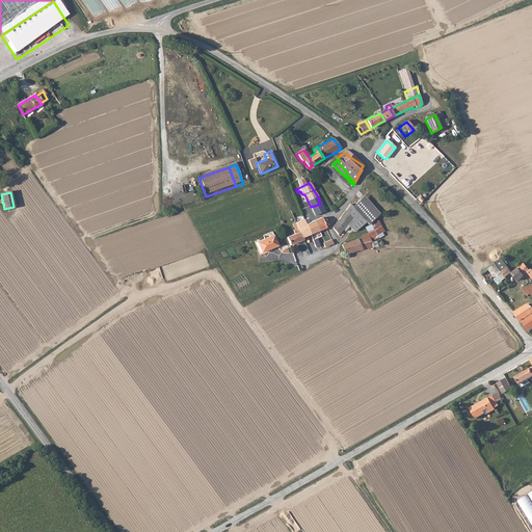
[(375,217),(380,213),(364,196),(361,200),(375,217)]
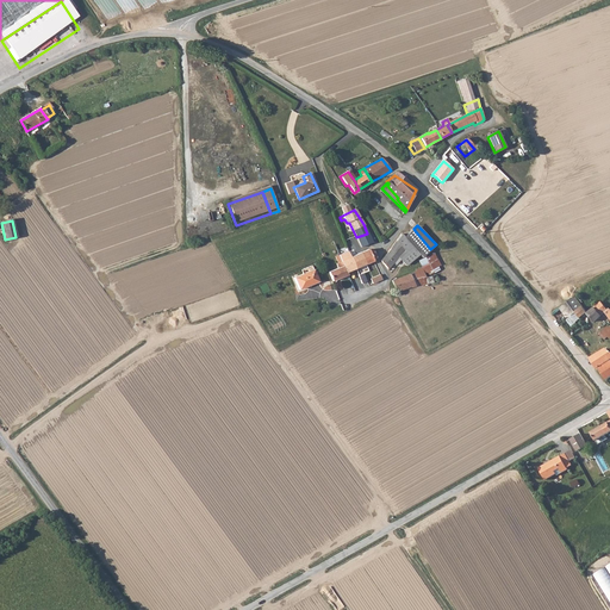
[(334,237),(341,235),(338,228),(330,231),(334,237)]
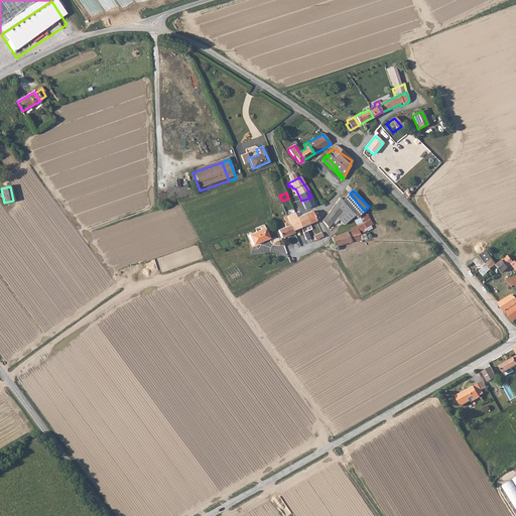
[(362,213),(364,211),(350,194),(346,196),(362,213)]
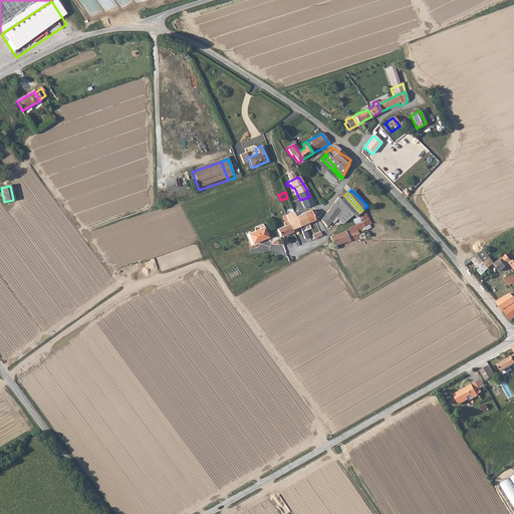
[(354,217),(360,212),(344,195),(339,199),(337,198),(321,220),(326,227),(338,213),(346,221),(352,215),(354,217)]
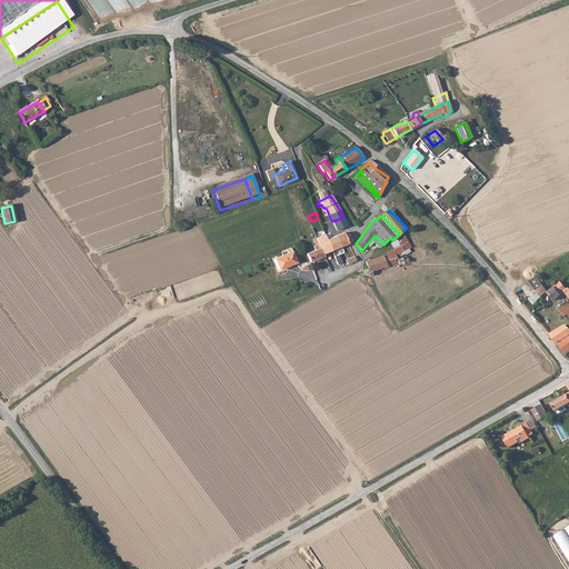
[(337,231),(342,229),(346,228),(342,218),(332,221),(337,231)]
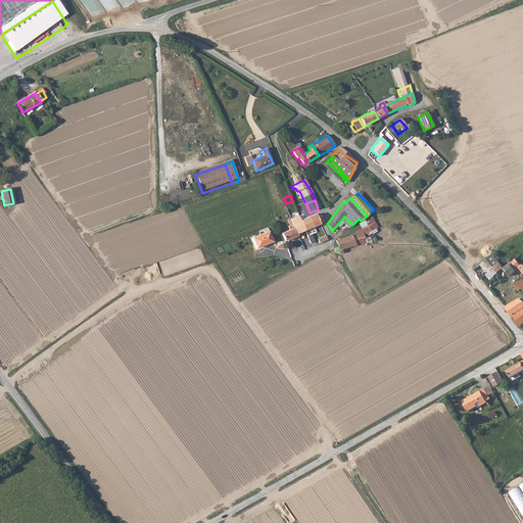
[(321,216),(317,217),(317,215),(311,218),(314,226),(321,223),(320,222),(323,221),(321,216)]
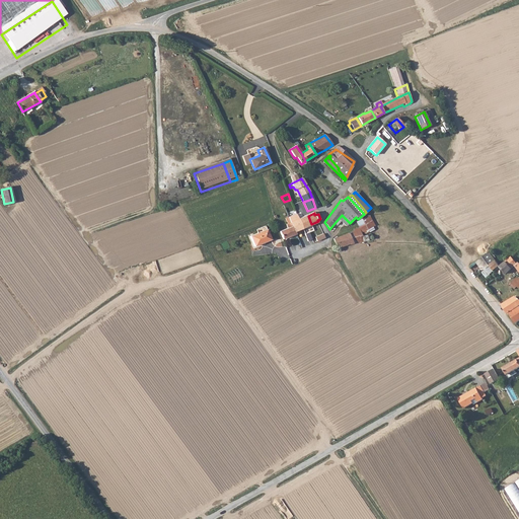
[(295,231),(302,228),(299,220),(296,214),(285,219),(289,228),(280,232),(283,239),(296,234),(295,231)]
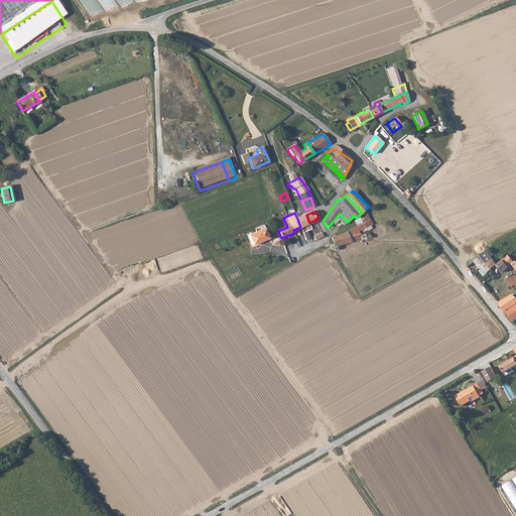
[(297,219),(300,227),(309,223),(306,215),(297,219)]
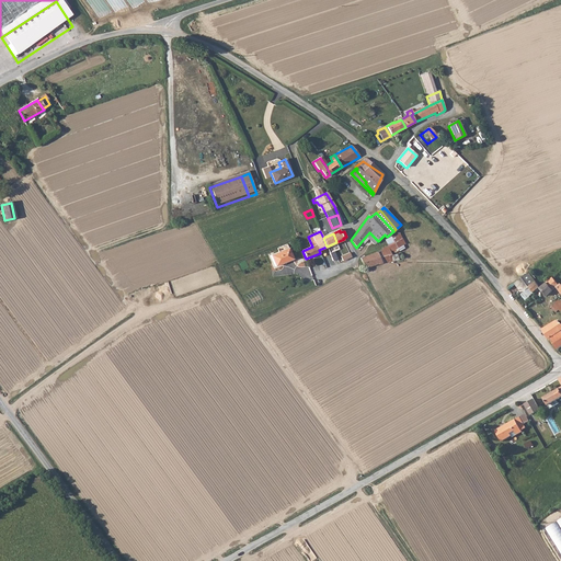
[(391,252),(402,247),(397,236),(386,240),(391,252)]
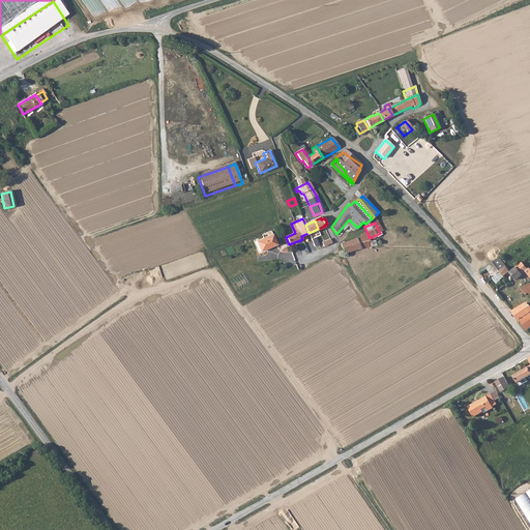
[(357,238),(360,249),(371,247),(370,242),(366,235),(361,234),(357,238)]
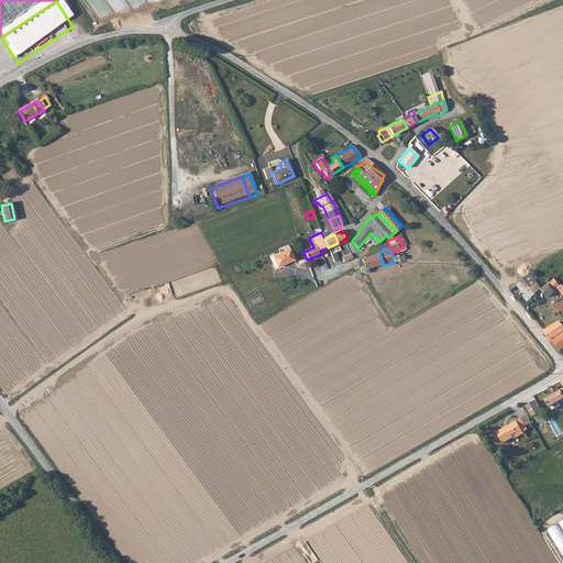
[(289,250),(272,257),(276,268),(294,261),(289,250)]
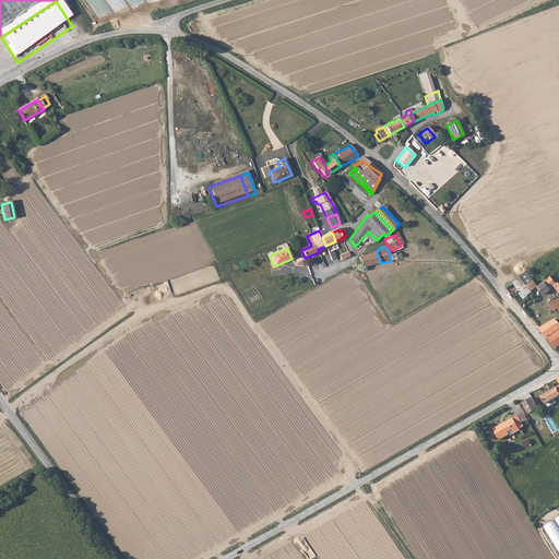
[(360,258),(363,268),(380,263),(377,251),(360,258)]
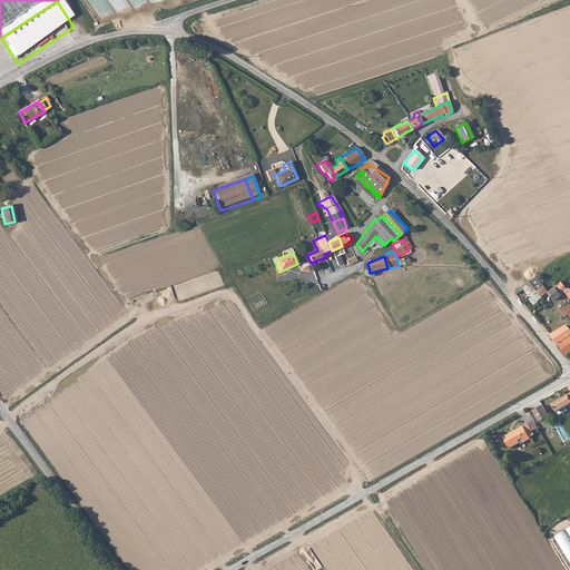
[(349,266),(359,263),(356,257),(346,261),(349,266)]
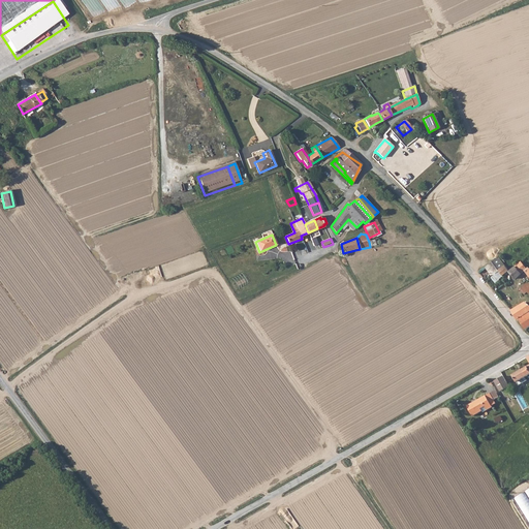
[(505,275),(509,271),(498,257),(486,267),(492,274),(498,274),(502,271),(505,275)]
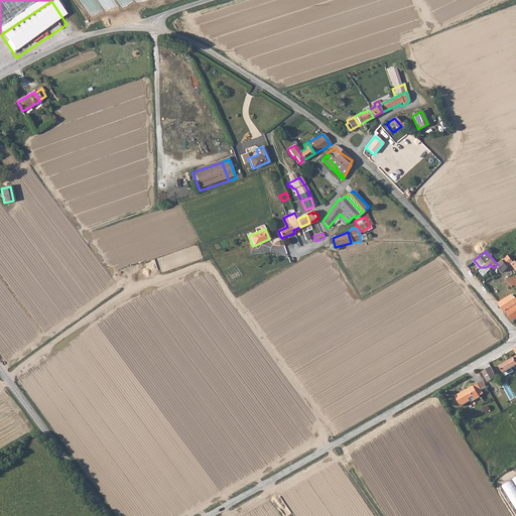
[(509,256),(503,261),(509,268),(512,266),(515,271),(515,262),(515,263),(509,256)]
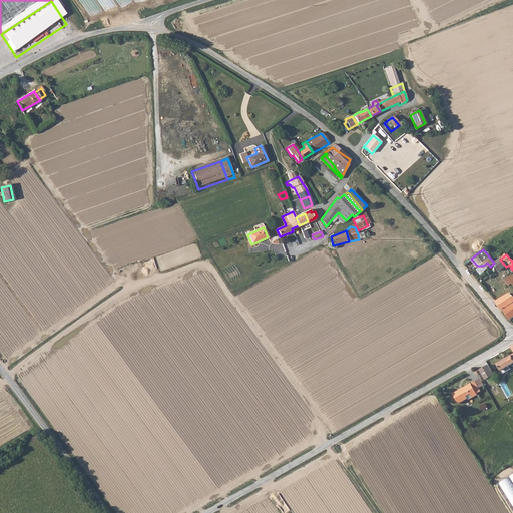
[(500,271),(506,267),(500,260),(495,264),(500,271)]
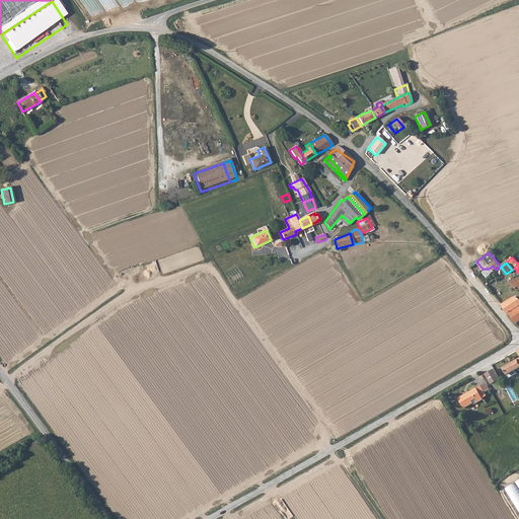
[(503,305),(505,309),(508,314),(518,307),(518,300),(516,297),(503,305)]
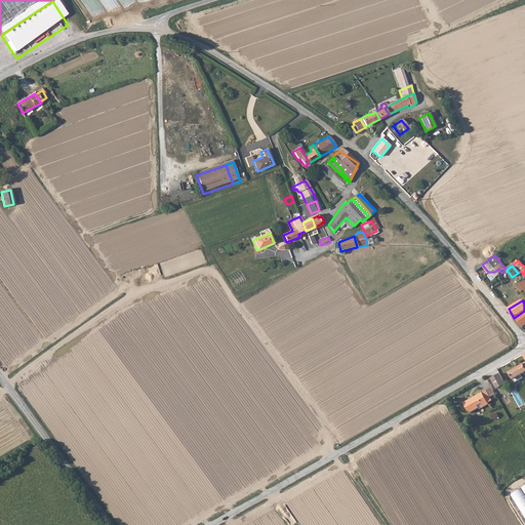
[(524,372),(524,353),(523,355),(524,358),(524,363),(510,372),(514,379),(524,372)]
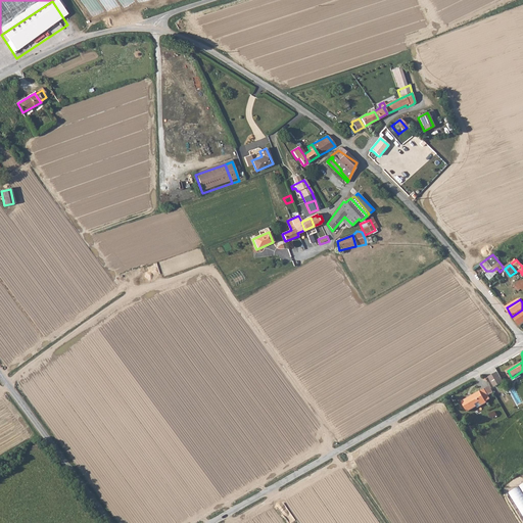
[(498,373),(490,378),(492,381),(495,387),(504,383),(498,373)]
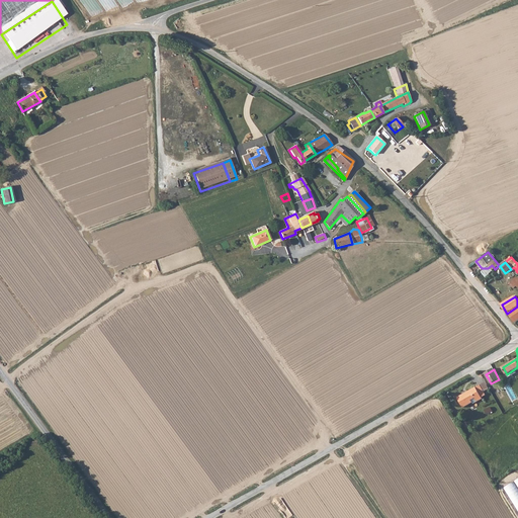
[(458,399),(460,401),(461,404),(464,409),(473,404),(476,406),(485,401),(484,399),(483,397),(481,395),(485,392),(482,385),(458,399)]
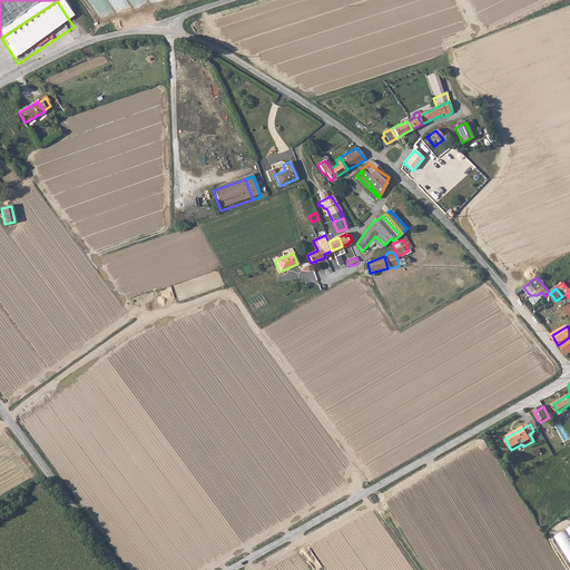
[(569,559),(569,569),(569,528),(556,537),(569,559)]
